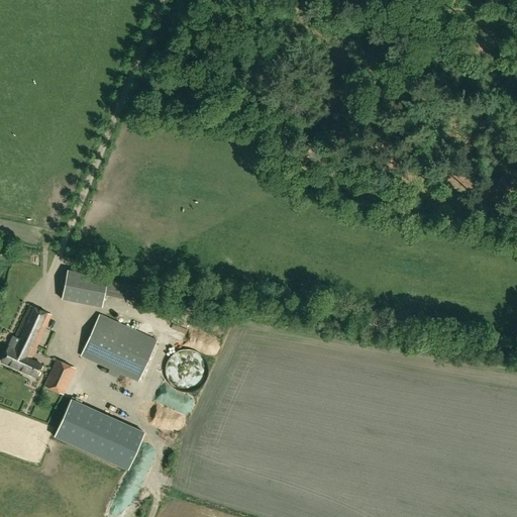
[(108,278),(68,271),(62,300),(102,308),(108,278)]
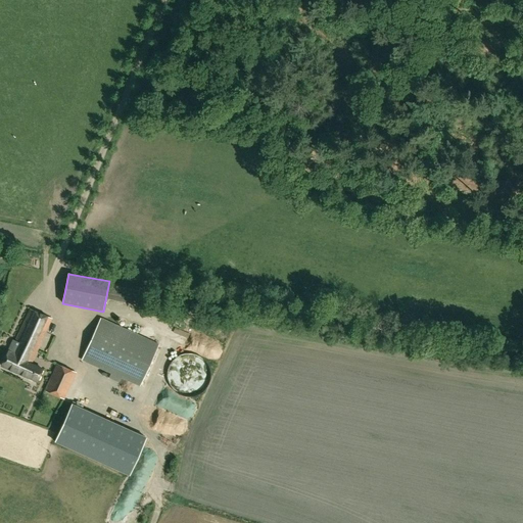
[(130,303),(132,295),(110,290),(109,298),(130,303)]
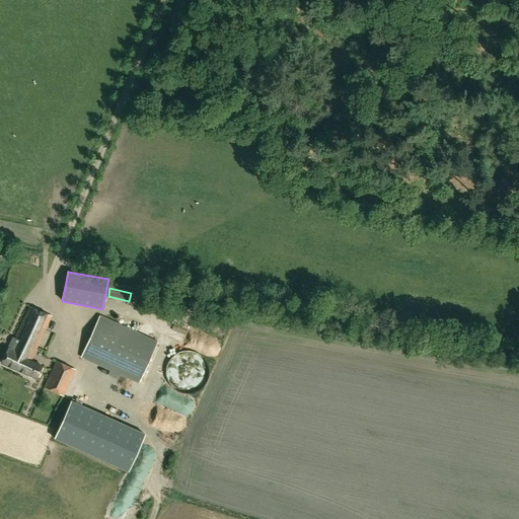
[(2,363),(36,380),(43,368),(30,362),(52,317),(31,307),(15,342),(13,342),(9,350),(8,349),(2,363)]
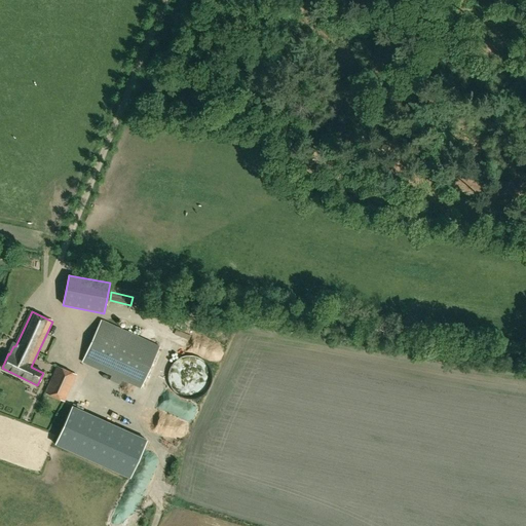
[(104,321),(84,363),(111,376),(121,380),(141,389),(160,347),(104,321)]
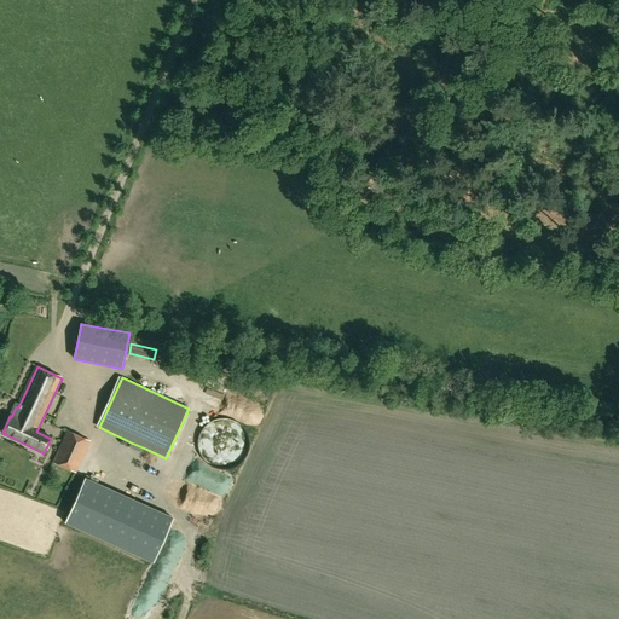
[(76,474),(91,441),(67,431),(52,462),(76,474)]
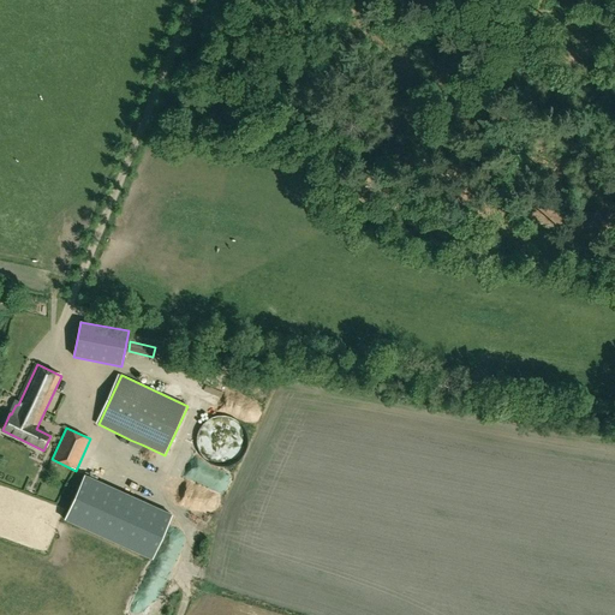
[(130,440),(127,445),(139,451),(142,445),(130,440)]
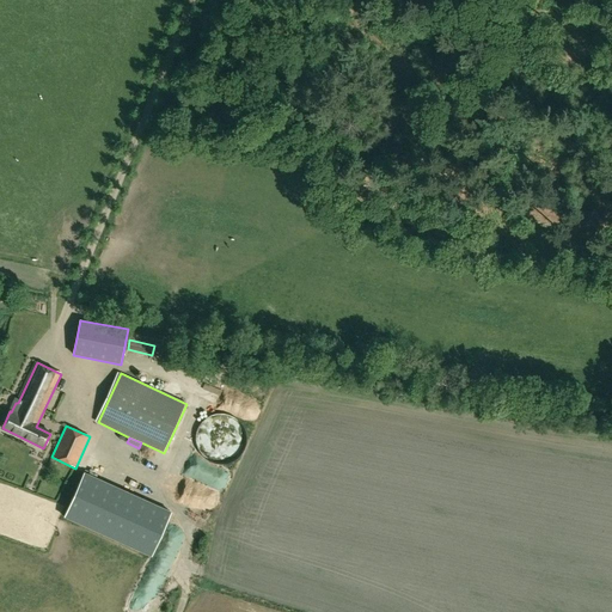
[(212,448),(207,452),(213,460),(218,457),(212,448)]
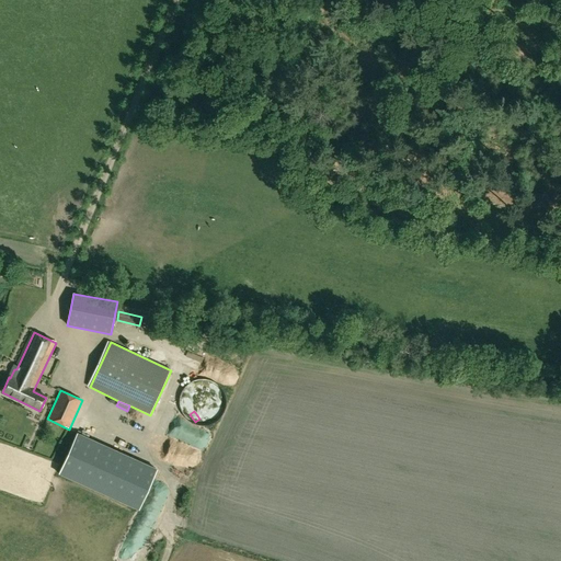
[(58,473),(138,510),(157,470),(77,434),(58,473)]
